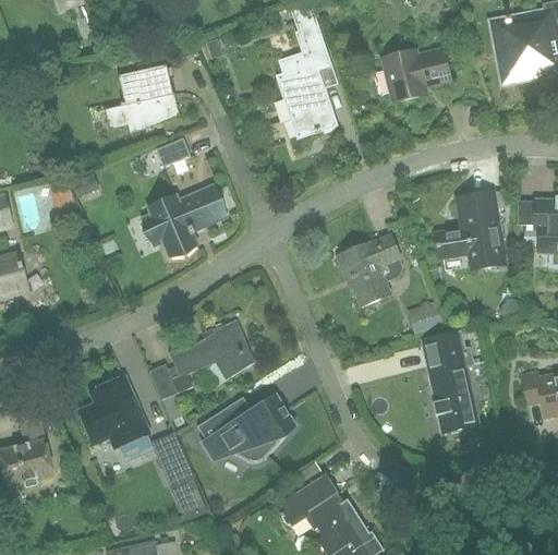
[(57,0),(60,12),(87,3),(85,0),(57,0)]
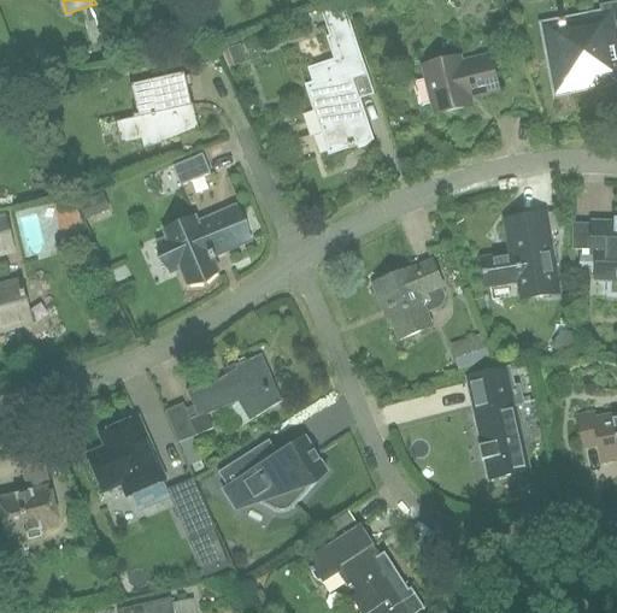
[(306,65),(312,81),(306,83),(329,151),(371,136),(353,83),(370,78),(344,0),(333,0),(319,5),(329,33),(325,34),(333,57),(306,65)]
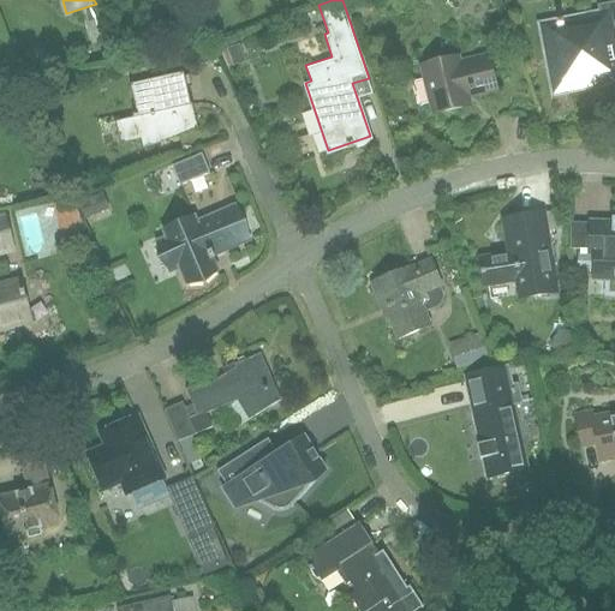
[(353,0),(352,3),(353,9),(359,12),(365,11),(369,6),(368,0),(353,0)]
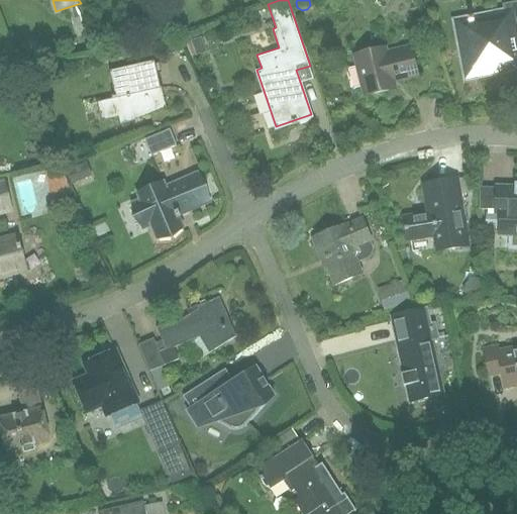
[(468,17),(455,19),(467,74),(516,64),(516,40),(515,29),(516,28),(516,0),(507,0),(502,1),(503,10),(473,16),(473,14),(468,15),(468,17)]
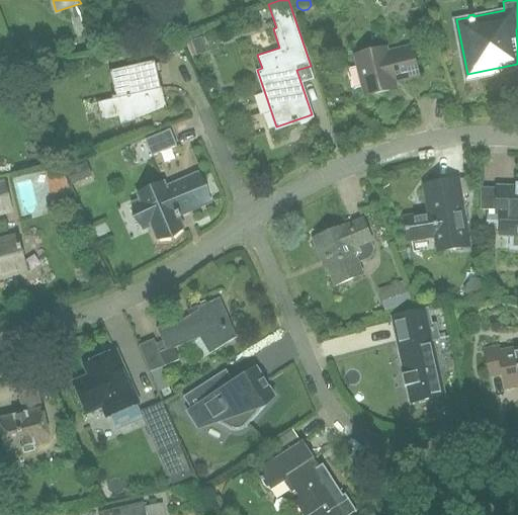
[(357,66),(364,94),(396,86),(395,79),(418,73),(411,43),(389,48),(387,45),(355,53),(359,65),(357,66)]
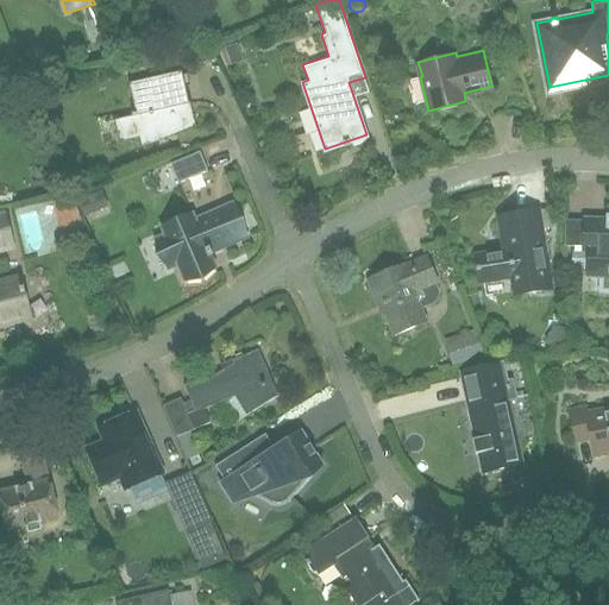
[(130,81),(137,114),(117,119),(120,138),(140,134),(143,145),(194,123),(182,69),(130,81)]
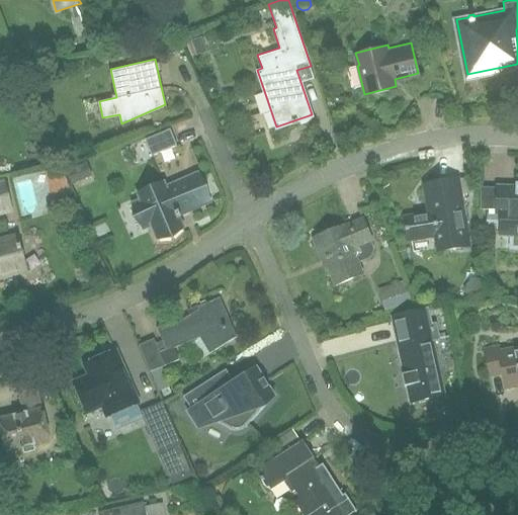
[(170,127),(146,138),(152,154),(176,144),(170,127)]
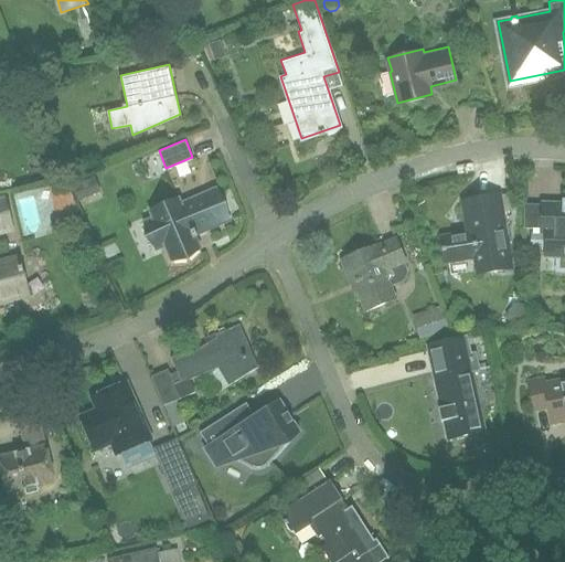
[(64,178),(50,182),(59,216),(73,213),(64,178)]
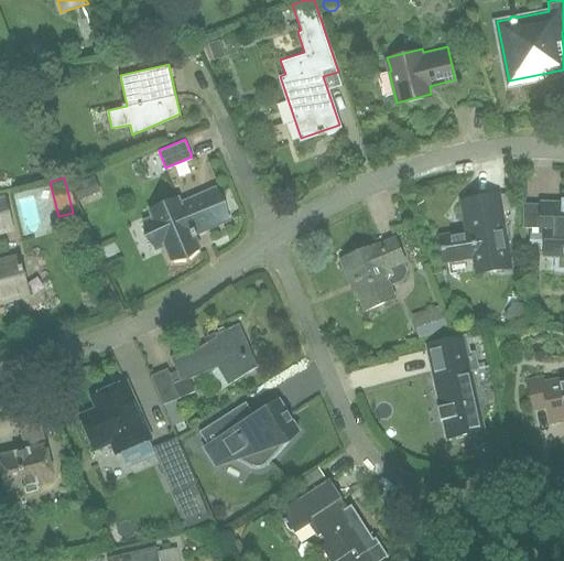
[(90,177),(73,184),(78,198),(96,191),(90,177)]
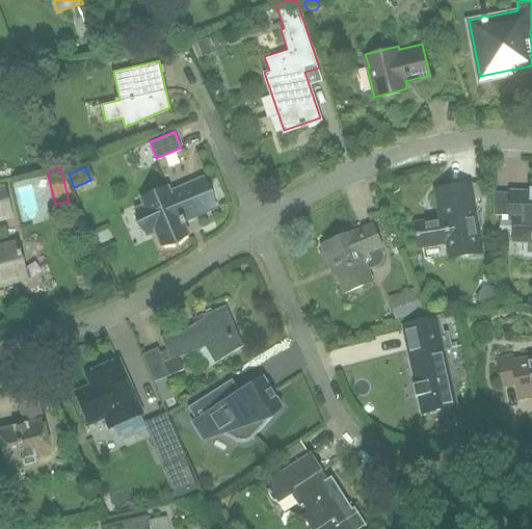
[(138,208),(148,230),(155,227),(162,241),(177,241),(187,231),(184,223),(186,222),(184,217),(213,205),(202,179),(170,192),(168,187),(142,197),(145,205),(138,208)]
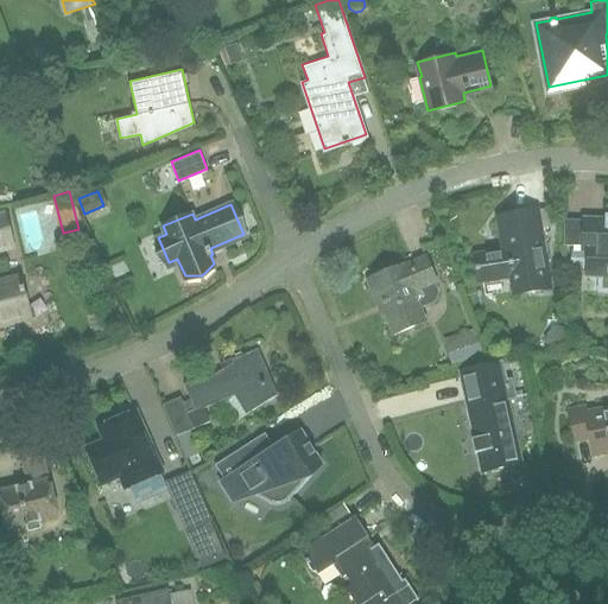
[(551,285),(539,217),(538,207),(498,214),(502,240),(505,240),(506,247),(474,253),(479,279),(511,274),(513,292),(551,285)]
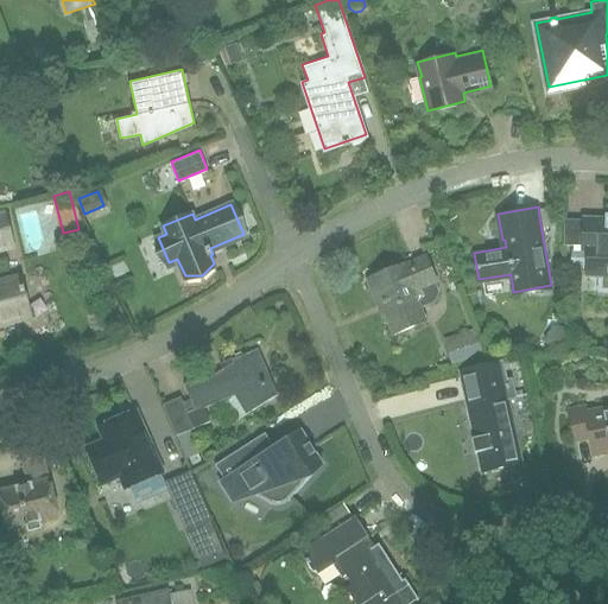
[(0,245),(13,242),(5,211),(0,213),(0,312),(0,313),(2,319),(31,312),(21,275),(0,280),(0,245)]
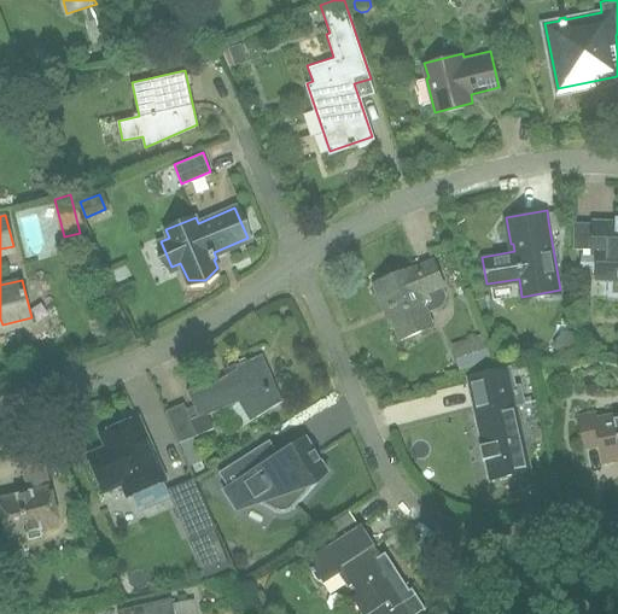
[(579,269),(596,269),(595,276),(611,278),(611,292),(617,291),(617,220),(593,220),(592,249),(583,249),(583,252),(579,252),(579,269)]
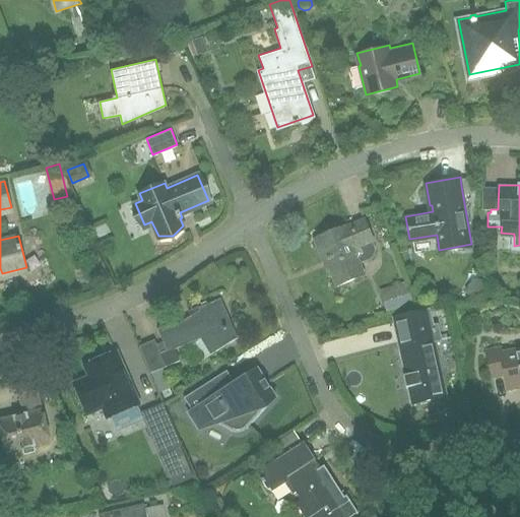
[(113,229),(129,221),(124,210),(109,217),(113,229)]
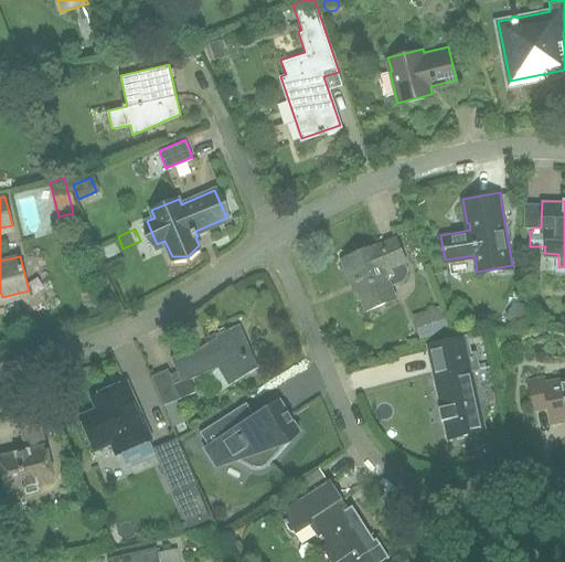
[(374,243),(341,257),(354,288),(356,288),(365,309),(395,296),(391,285),(402,281),(405,277),(407,272),(407,267),(405,261),(406,260),(395,236),(375,244),(374,243)]
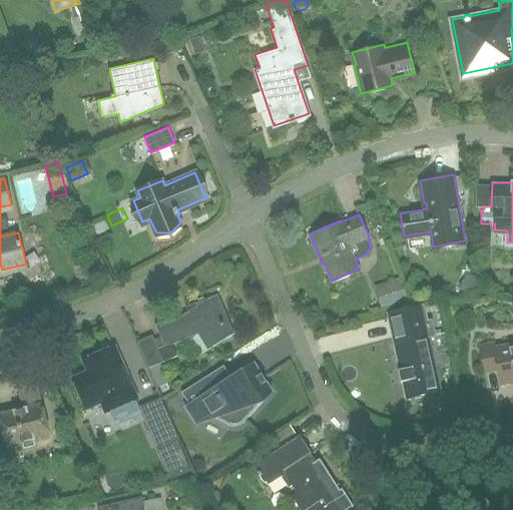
[(54,241),(41,246),(45,259),(58,255),(54,241)]
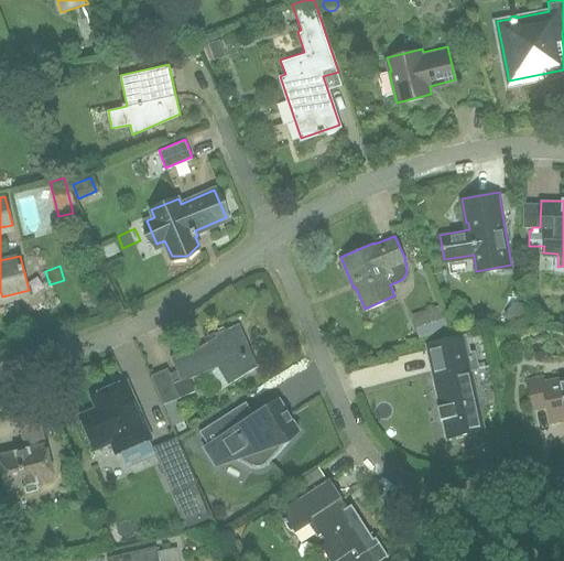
[(440,305),(419,312),(425,333),(446,326),(440,305)]
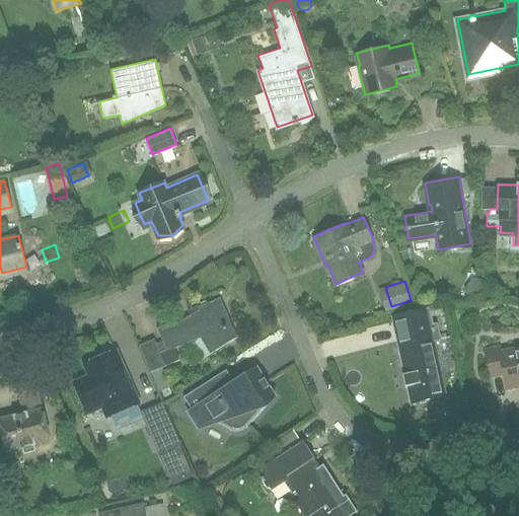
[(157,326),(160,335),(162,339),(156,342),(154,337),(138,344),(159,392),(171,387),(162,367),(179,359),(174,347),(200,336),(210,352),(236,336),(220,296),(199,305),(200,308),(174,323),(157,326)]
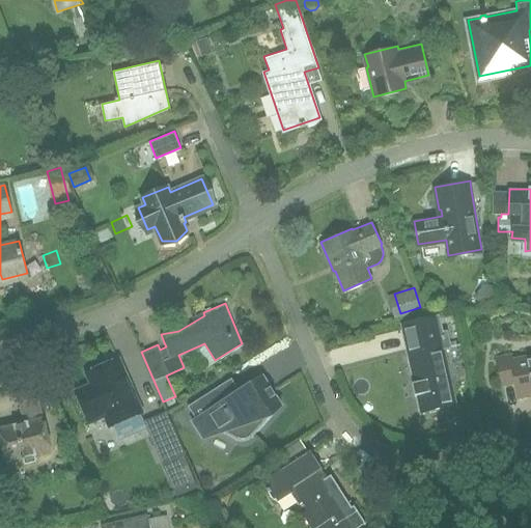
[(413,320),(403,322),(403,325),(410,351),(410,353),(416,381),(412,382),(412,383),(413,383),(415,392),(414,392),(414,394),(419,393),(422,410),(453,404),(442,348),(451,345),(447,328),(443,329),(440,314),(413,320)]
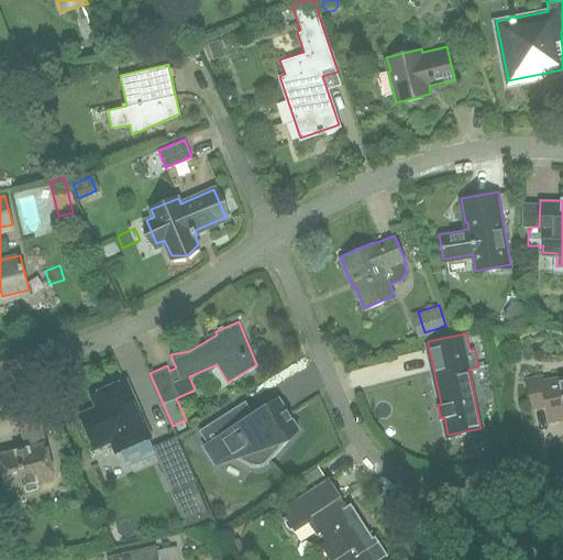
[(542,374),(526,377),(532,407),(547,405),(549,420),(562,416),(562,374),(542,379),(542,374)]
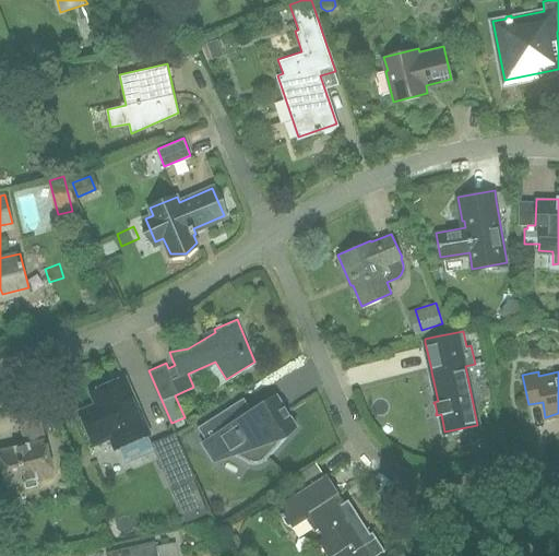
[(117,446),(149,433),(125,377),(120,379),(115,379),(107,380),(99,386),(97,389),(93,391),(98,404),(80,411),(94,441),(111,434),(117,446)]
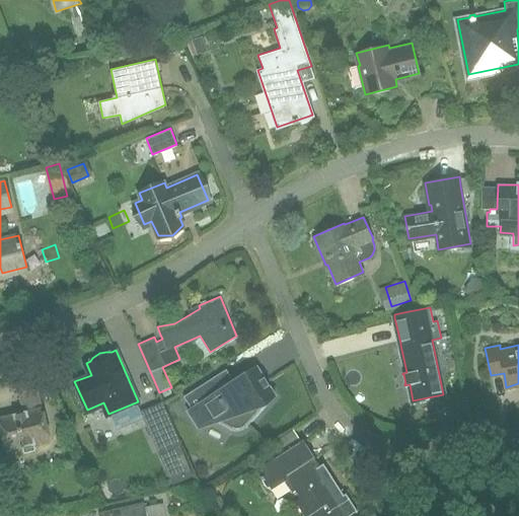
[(225,368),(183,395),(191,408),(187,411),(198,429),(219,422),(233,430),(235,431),(236,431),(239,430),(241,430),(242,429),(244,428),(263,409),(266,408),(277,395),(257,364),(233,380),(225,368)]
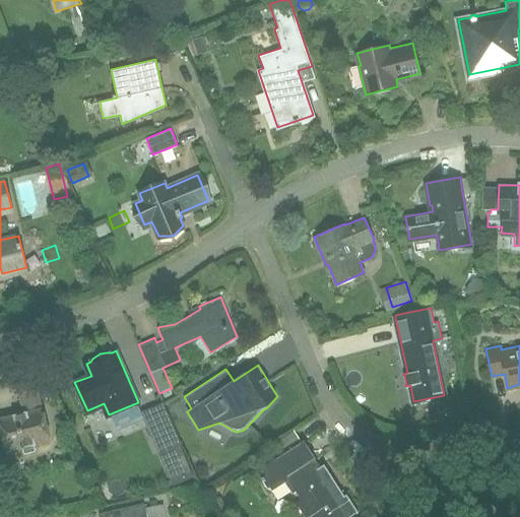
[(14,386),(21,413),(1,418),(10,451),(50,441),(42,408),(35,380),(14,386)]
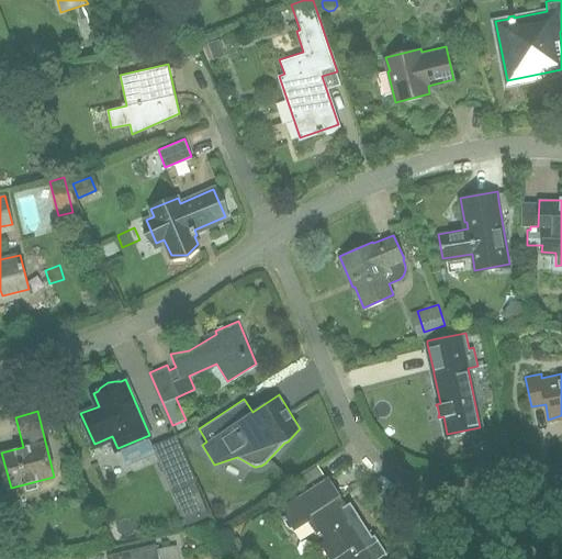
[(164,456),(177,485),(195,478),(182,448),(164,456)]
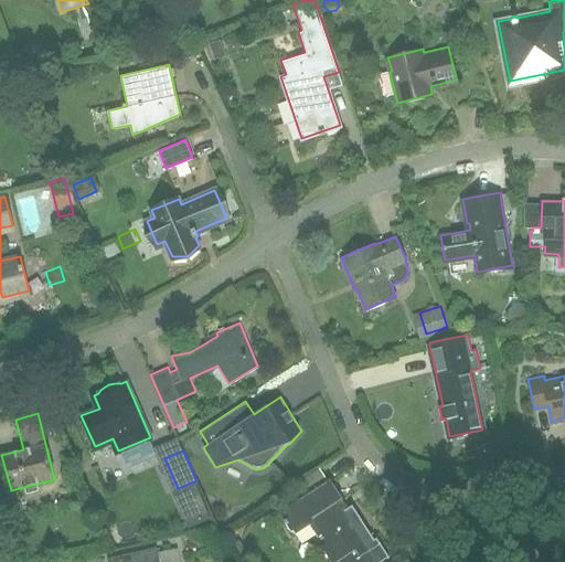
[(330,478),(278,511),(290,530),(292,528),(295,532),(310,522),(318,534),(321,532),(328,541),(321,545),(331,561),(376,561),(388,554),(376,537),(374,538),(352,504),(342,510),(337,501),(342,497),(330,478)]
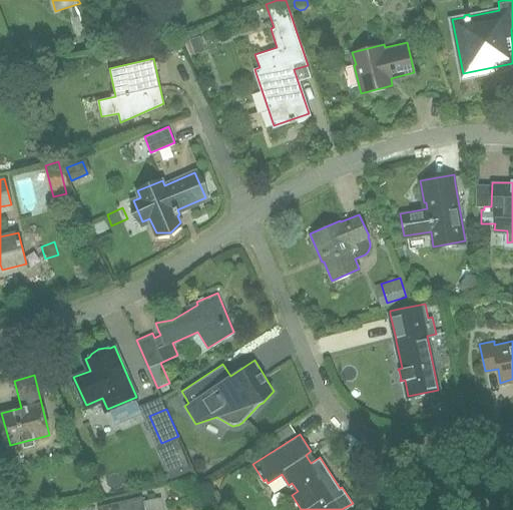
[(164,509),(161,495),(143,499),(141,494),(96,505),(97,509),(164,509)]
